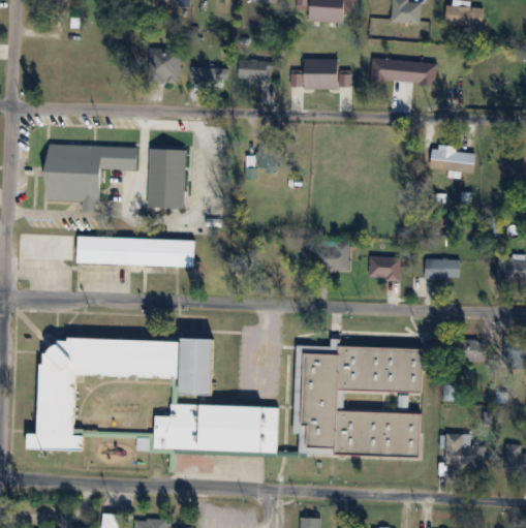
[(419,1),(390,1),(390,25),(419,25),(419,1)]
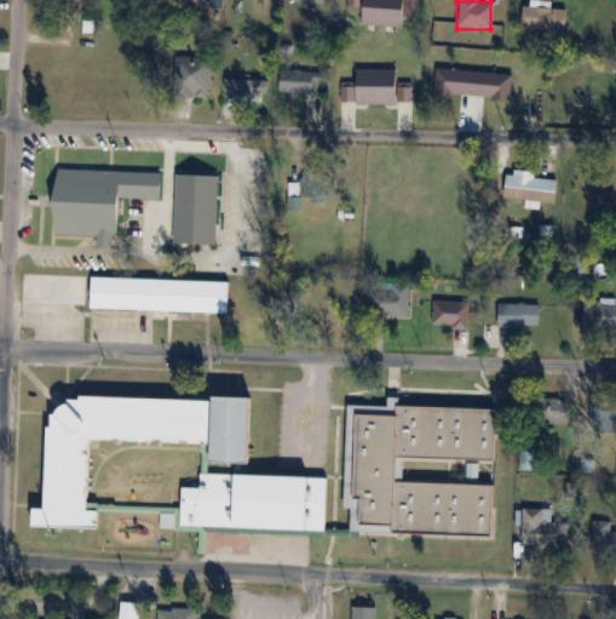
[(564,10),(520,10),(520,32),(564,32),(564,10)]
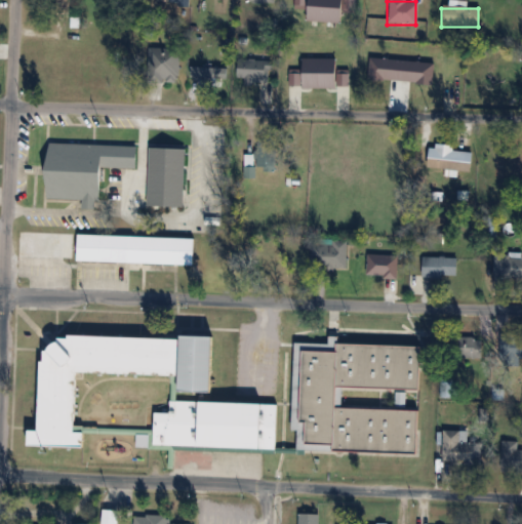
[(176,82),(177,50),(147,49),(147,82),(176,82)]
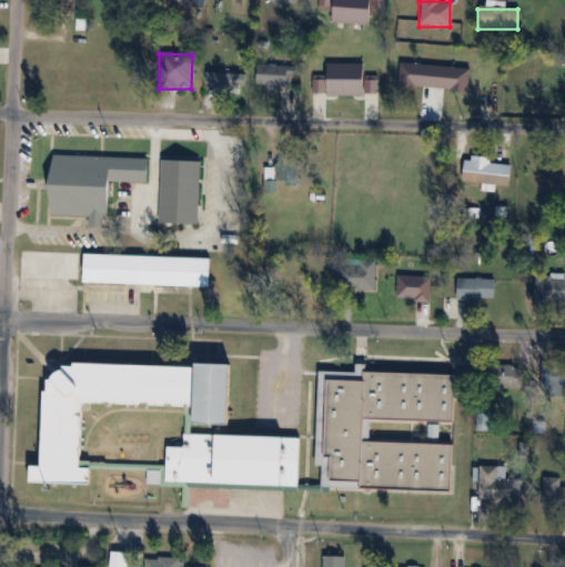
[(254,91),(292,91),(292,66),(254,66),(254,91)]
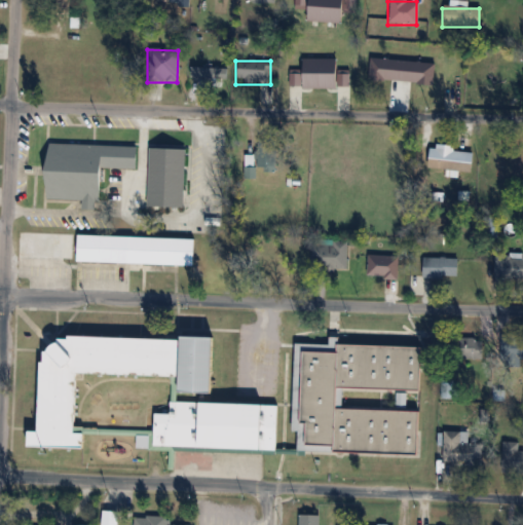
[(403,79),(403,67),(365,67),(365,78),(403,79)]
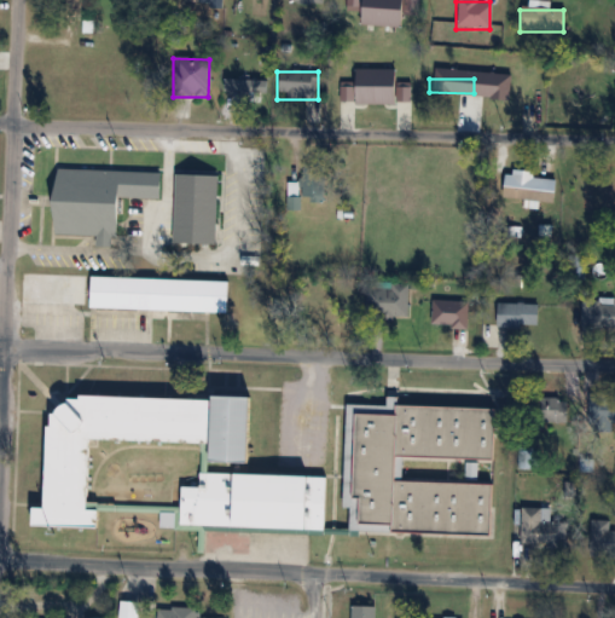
[(265,81),(220,81),(220,93),(265,93),(265,81)]
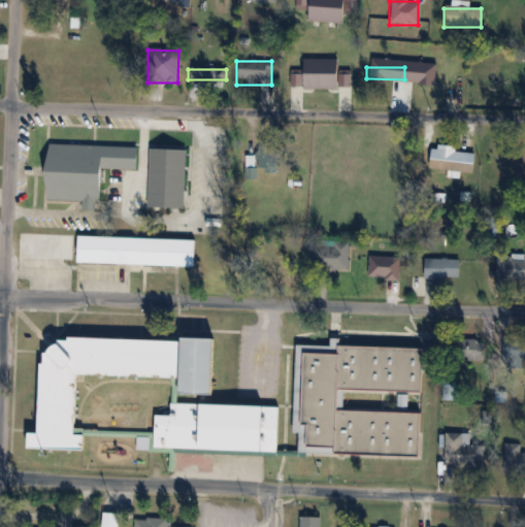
[(275,172),(275,140),(256,140),(256,172),(275,172)]
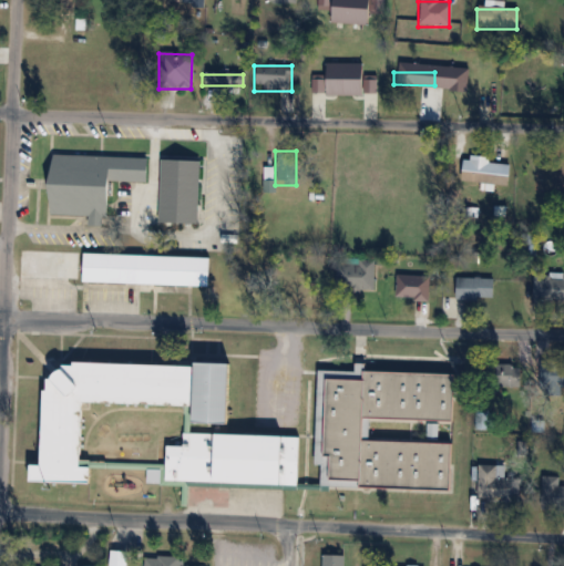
[(49,214),(86,216),(85,225),(101,226),(101,216),(108,217),(110,182),(145,183),(146,160),(52,154),(49,214)]
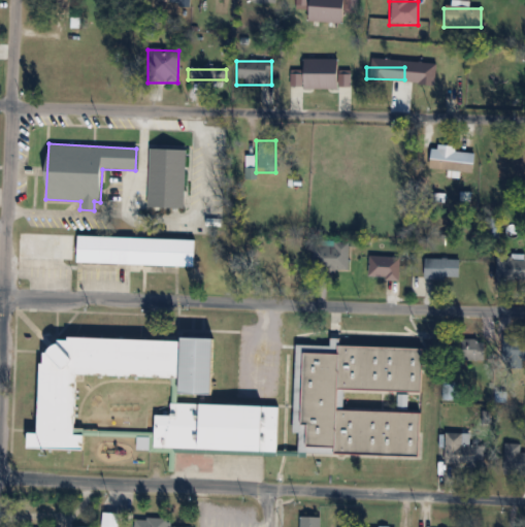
[(146,205),(149,149),(186,151),(183,206),(146,205)]
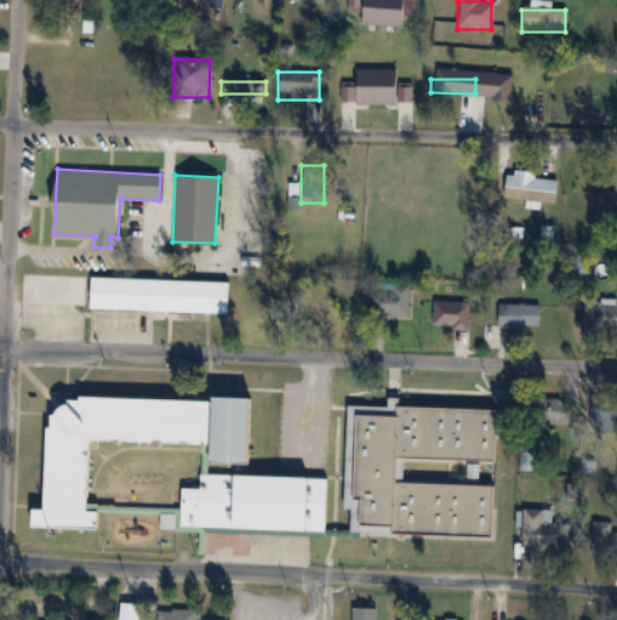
[(555,178),(507,176),(506,200),(554,203),(555,178)]
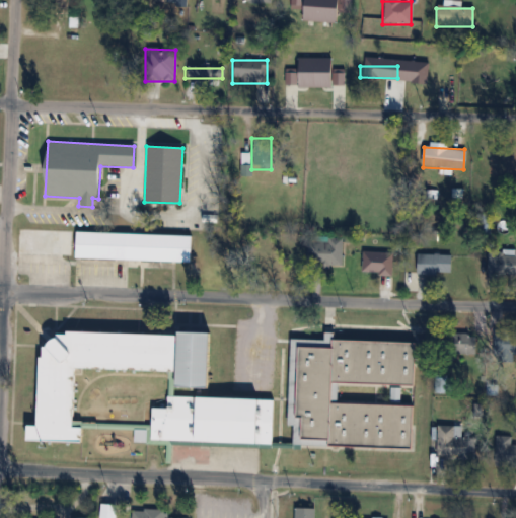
[(487,166),(515,165),(515,152),(487,153),(487,166)]
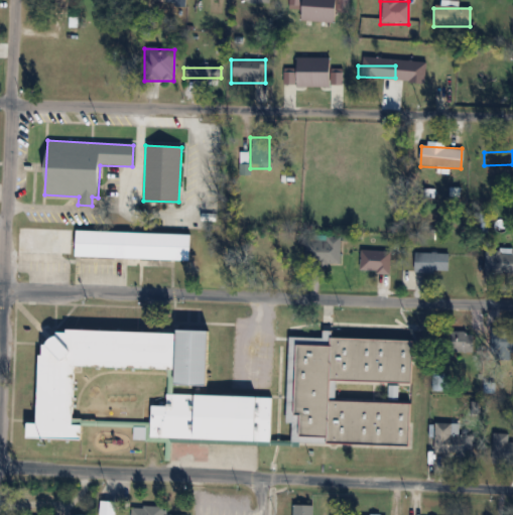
[(69,231),(68,251),(17,249),(18,229),(69,231)]
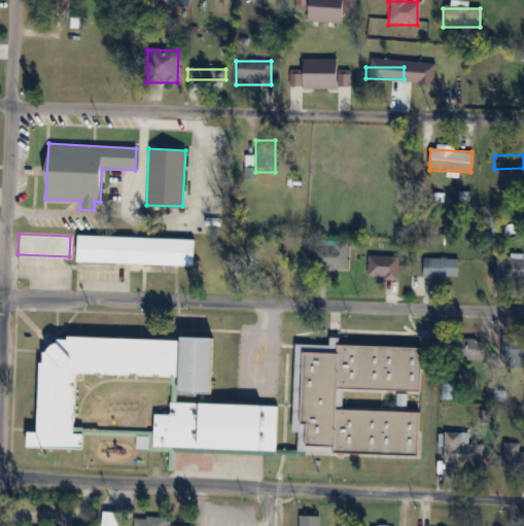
[(77,234),(194,240),(191,266),(76,259),(77,234)]
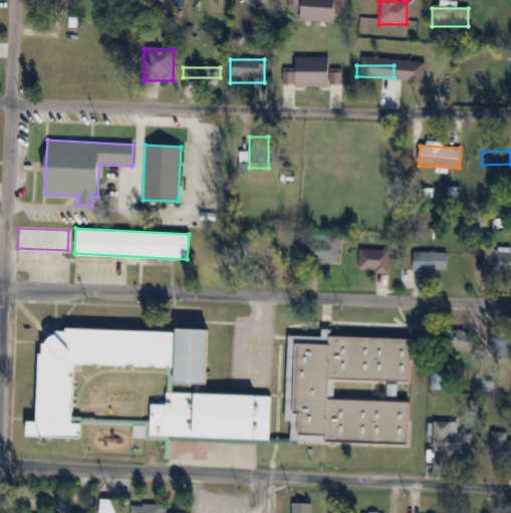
[(337,235),(303,235),(303,264),(337,264),(337,235)]
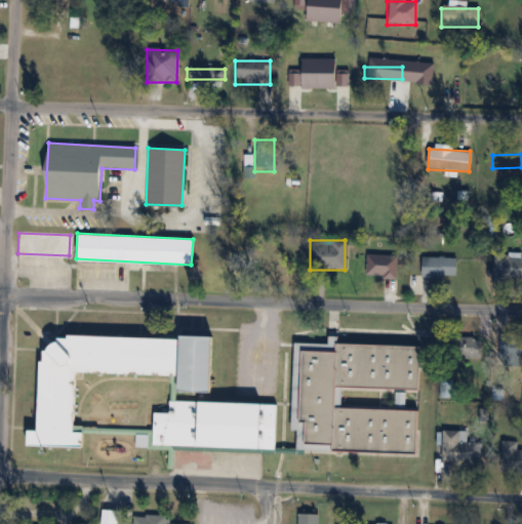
[(395,256),(364,256),(364,278),(395,278),(395,256)]
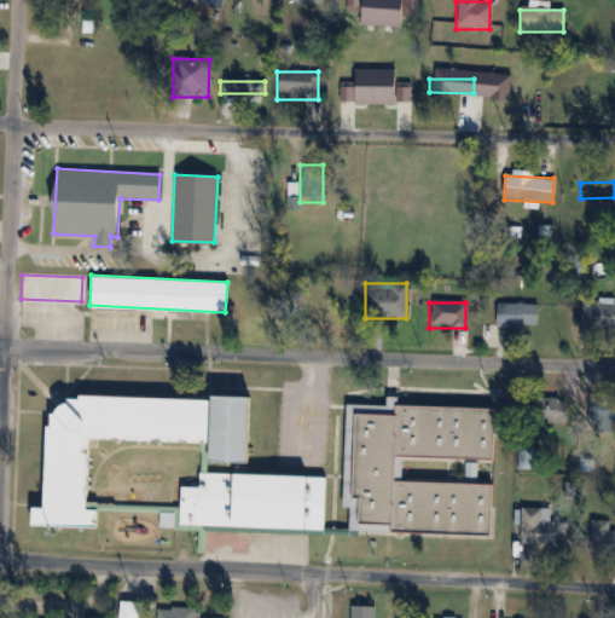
[(535,304),(495,304),(495,328),(535,328),(535,304)]
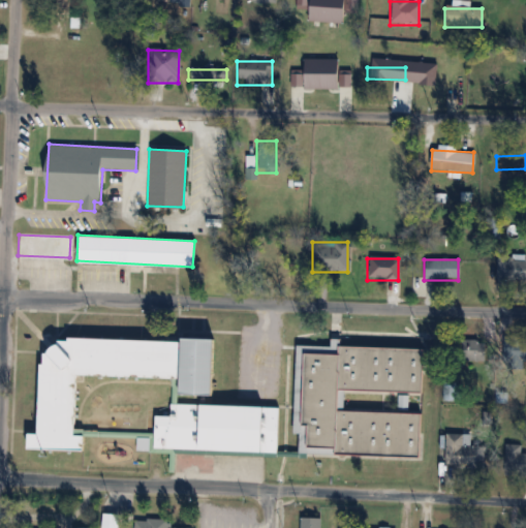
[(525,259),(495,260),(495,281),(525,280),(525,259)]
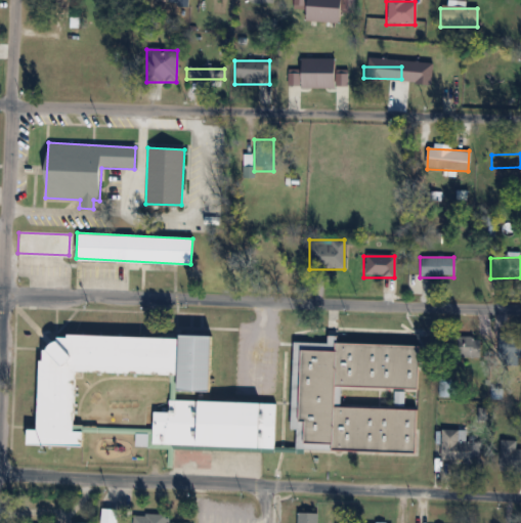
[(43,349),(37,430),(26,430),(25,443),(82,447),(84,432),(146,436),(146,446),(273,454),(276,406),(170,398),(169,413),(150,412),(149,430),(105,428),(105,427),(74,425),(77,371),(177,378),(176,389),(212,392),(215,342),(55,332),(54,350),(43,349)]
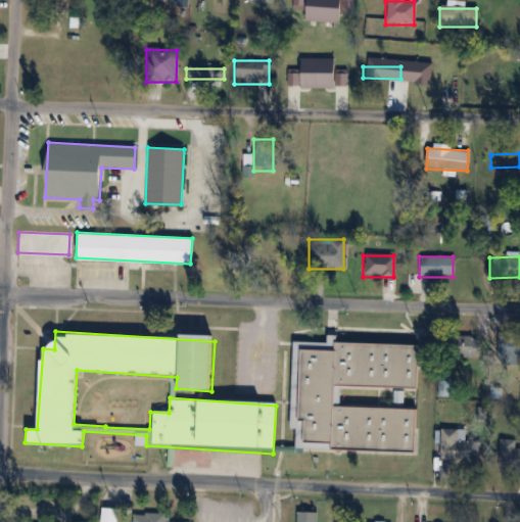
[(495,356),(515,356),(515,334),(495,334),(495,356)]
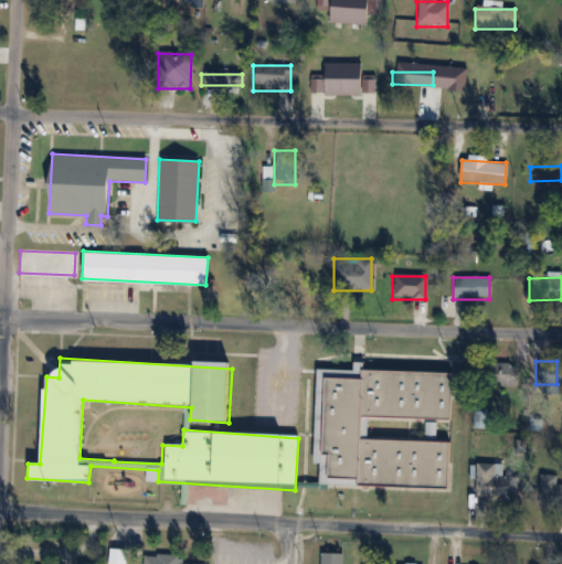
[(452,373),(362,371),(362,362),(353,362),(353,371),(316,370),(314,486),(448,489),(449,442),(364,440),(366,419),(451,422),(452,373)]
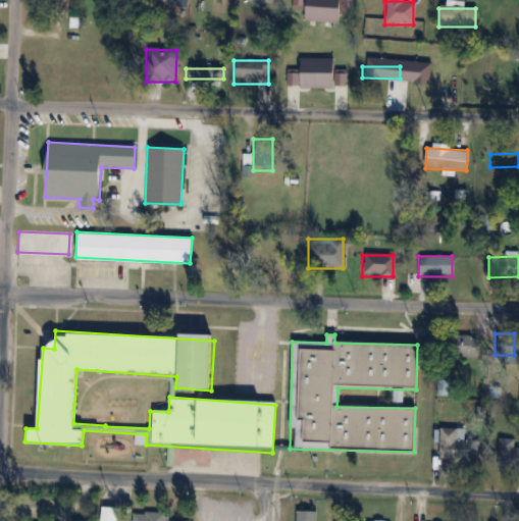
[(454,336),(454,355),(476,355),(476,336),(454,336)]
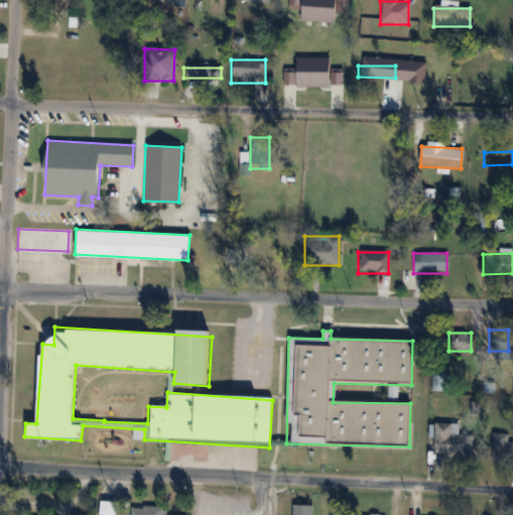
[(443,391),(443,377),(430,377),(430,391),(443,391)]
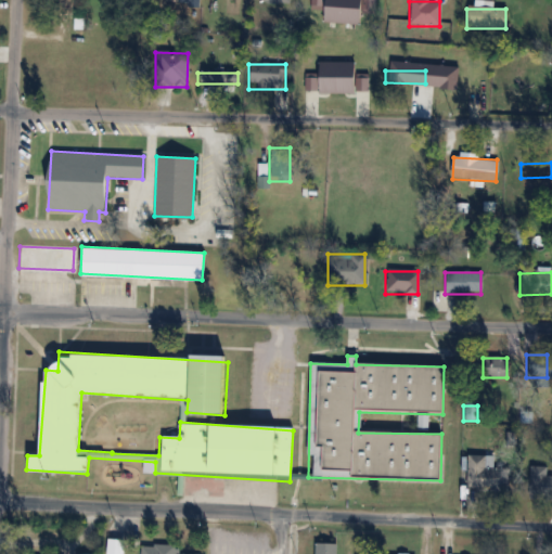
[(465,490),(506,490),(506,468),(491,468),(491,455),(465,455),(465,490)]
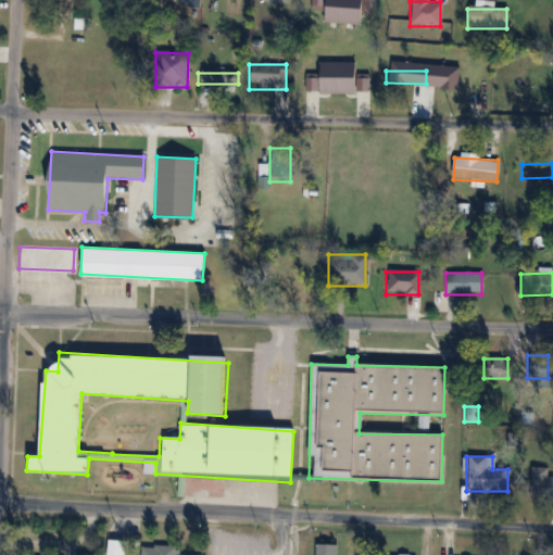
[(121,554),(124,543),(108,540),(104,554),(121,554)]
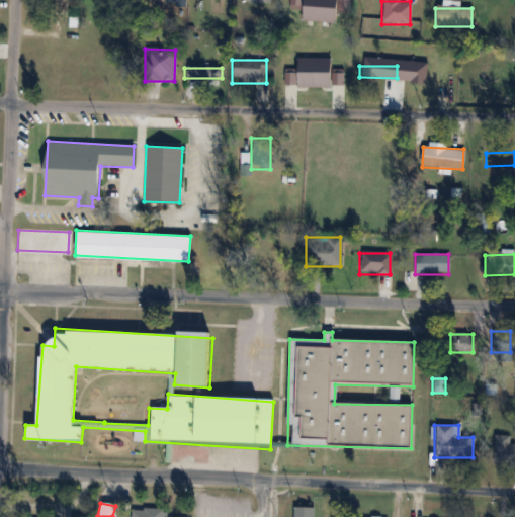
[(312,516),(312,507),(292,507),(291,516),(312,516)]
